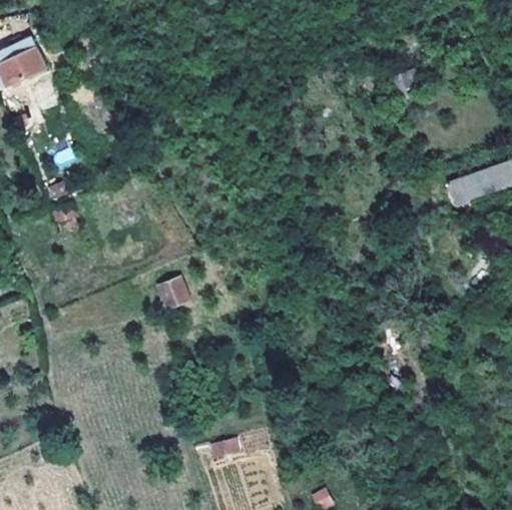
[(8,83),(48,65),(33,35),(23,40),(20,35),(11,39),(13,45),(0,51),(0,85),(7,82),(8,83)]
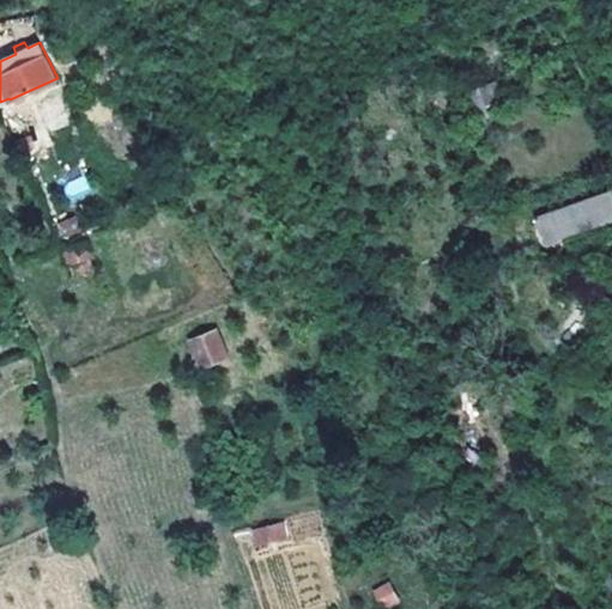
[(495,80),(464,91),(474,122),(506,111),(495,80)]
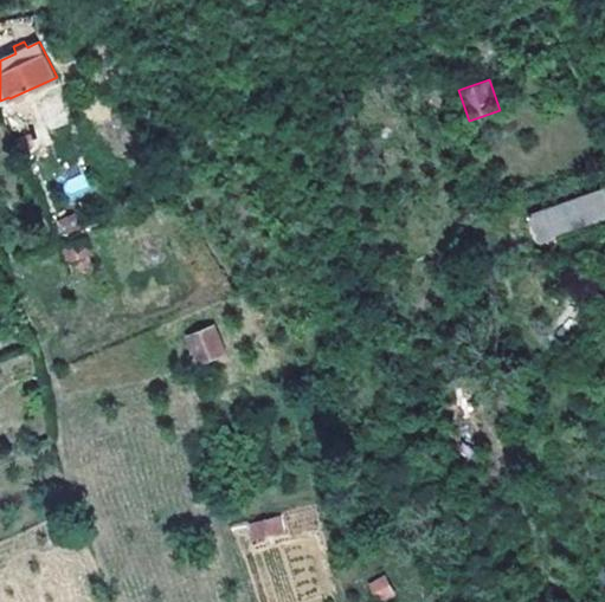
[(82,168),(59,179),(69,198),(90,187),(82,168)]
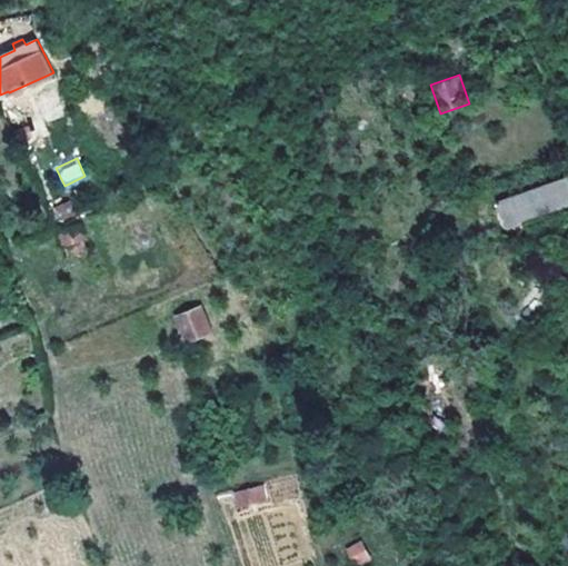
[(567,175),(497,204),(506,226),(567,199),(567,175)]
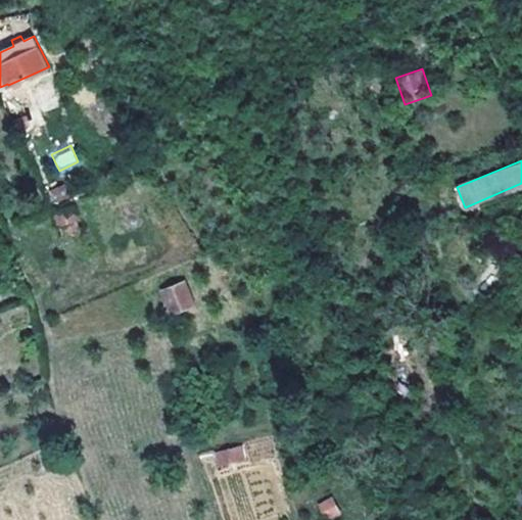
[(186,279),(163,289),(172,306),(194,297),(186,279)]
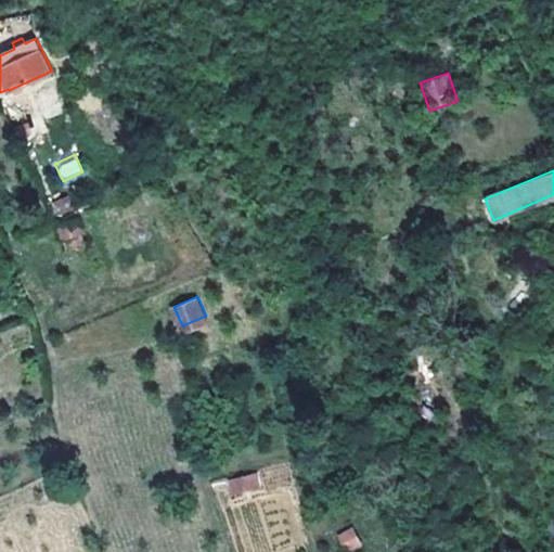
[(489,310),(472,318),(476,330),(493,323),(489,310)]
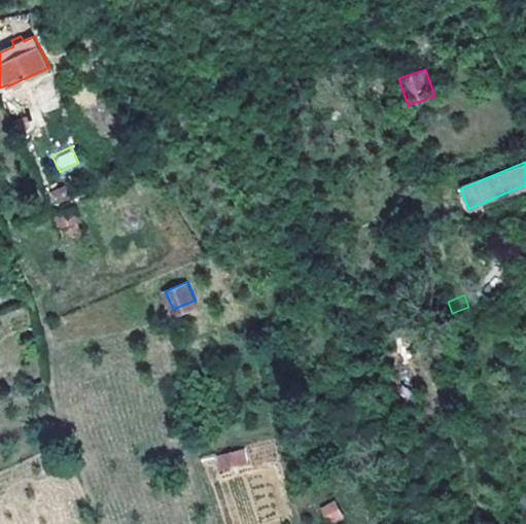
[(242,449),(217,454),(221,467),(244,463),(242,449)]
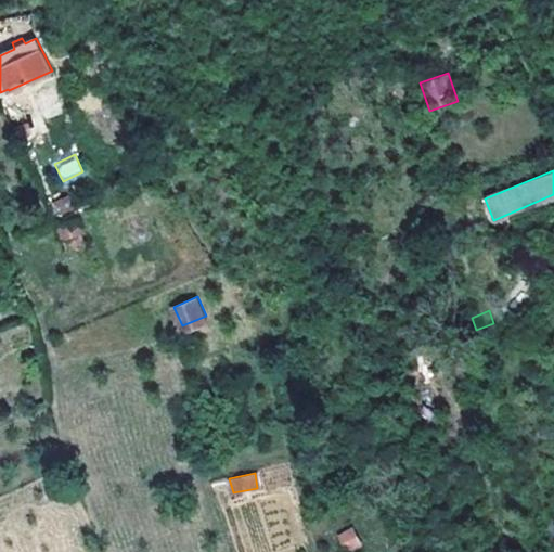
[(350,524),(335,531),(344,550),(360,541),(350,524)]
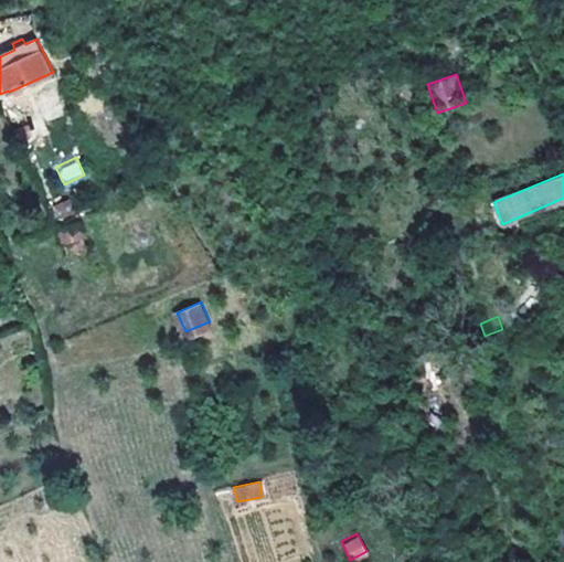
All buildings are outlined.
